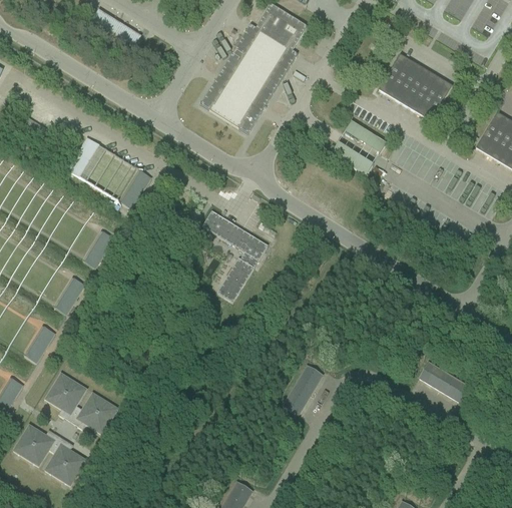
[(293,48),(308,25),(271,2),(257,26),(250,22),(200,102),(247,132),(298,52),(293,48)]
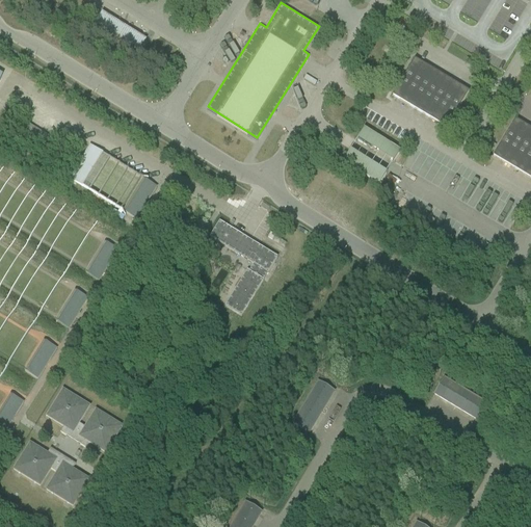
[(393,91),(394,93),(447,125),(470,87),(415,55),(405,72),(404,72),(403,73),(404,74),(393,91)]
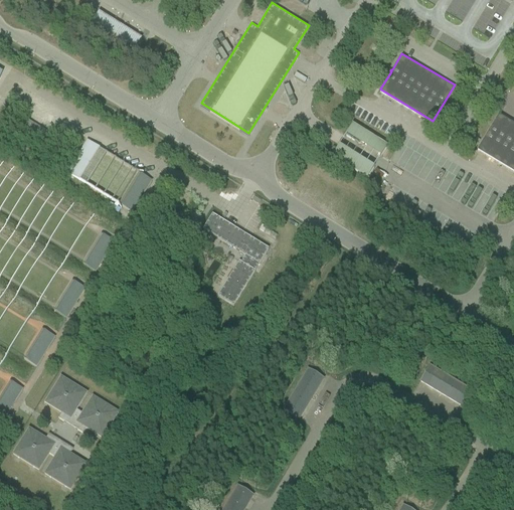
[(478,147),(480,148),(513,168),(513,120),(499,112),(478,147)]
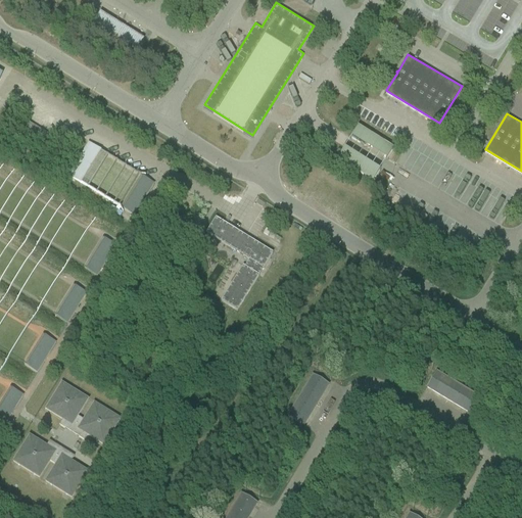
[(26,125),(44,136),(48,130),(30,119),(26,125)]
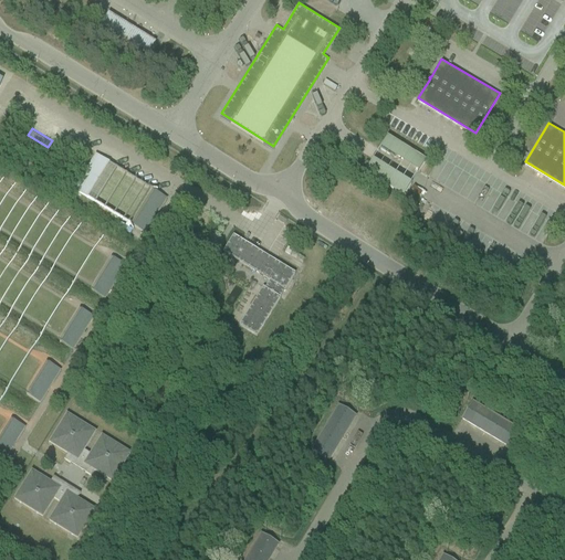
[(393,181),(416,181),(429,158),(429,155),(412,145),(388,145),(398,150),(406,150),(406,158),(399,158),(386,158),(380,155),(375,162),(375,165),(372,170),(380,170),(380,175),(393,181)]
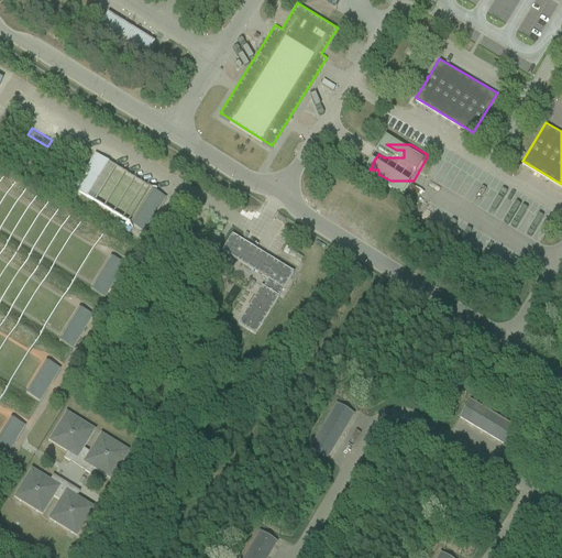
[(0,229),(57,261),(83,214),(0,168),(0,229)]
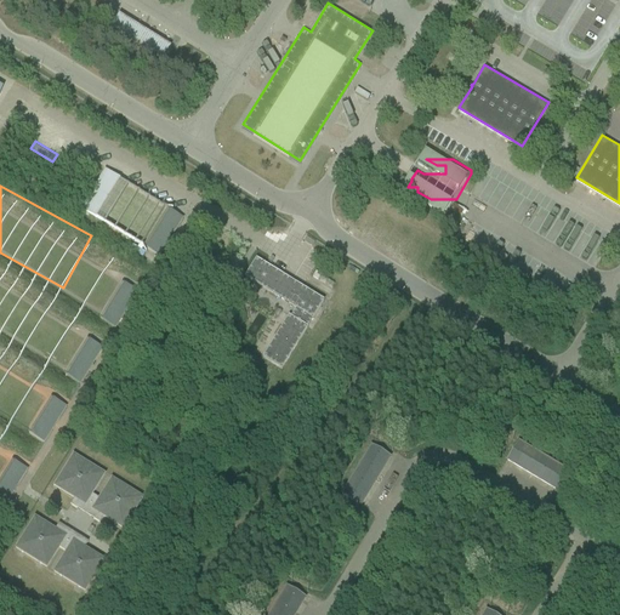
[(144,243),(160,252),(183,214),(169,204),(144,243)]
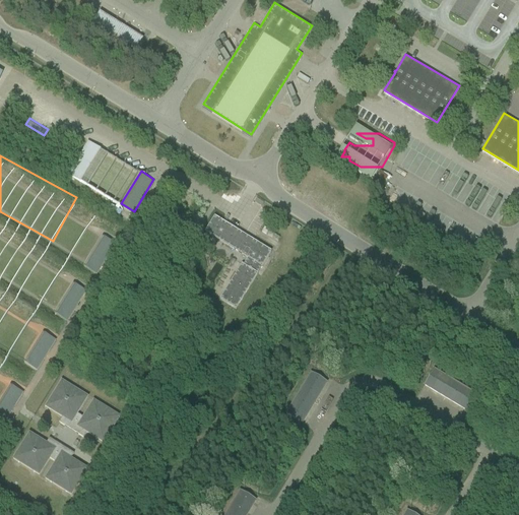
[(250,255),(245,262),(243,260),(243,261),(244,262),(222,296),(221,296),(220,296),(237,306),(271,248),(214,213),(205,228),(250,255)]
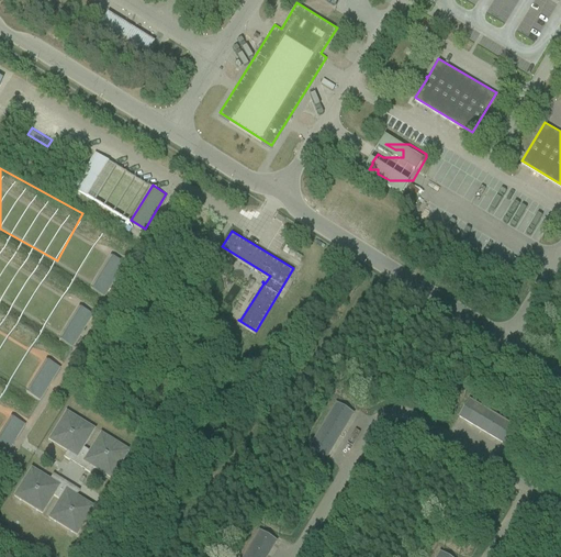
[(407,242),(412,245),(416,237),(412,234),(407,242)]
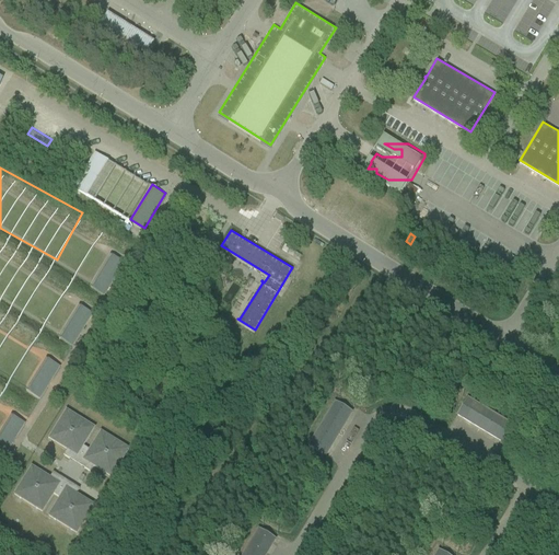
[(93,279),(91,282),(105,291),(107,288),(93,279)]
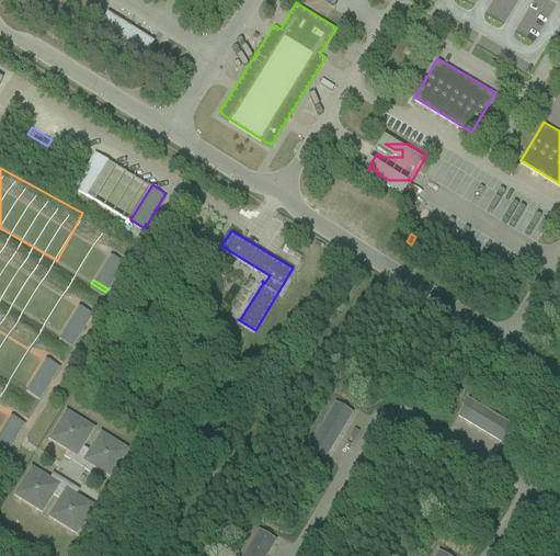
[(63,330),(59,335),(73,343),(76,339),(63,330)]
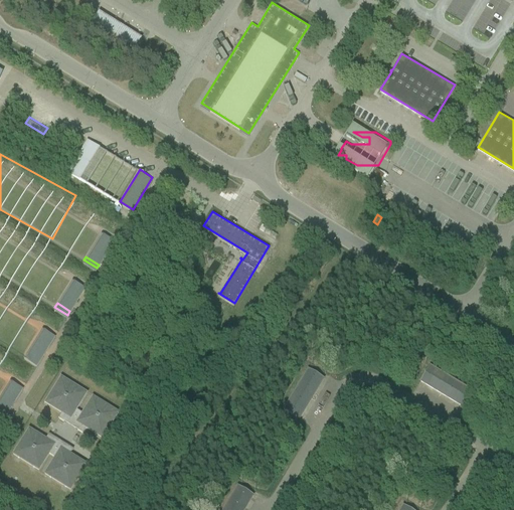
[(27,352),(24,355),(37,363),(39,359),(27,352)]
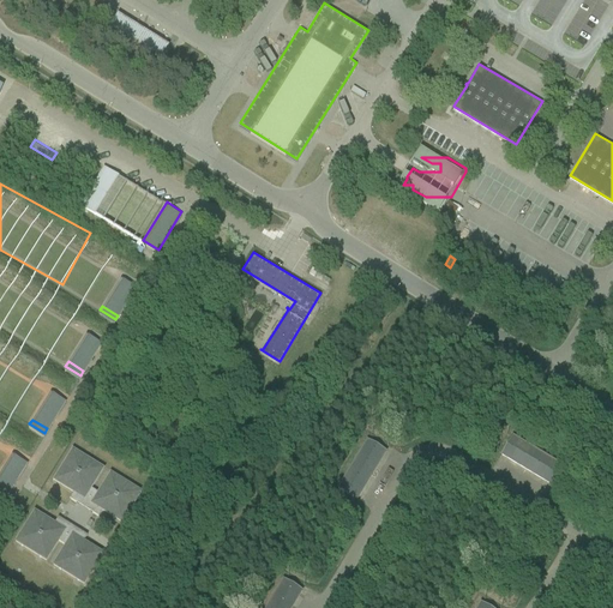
[(503,451),(551,480),(562,462),(514,432),(503,451)]
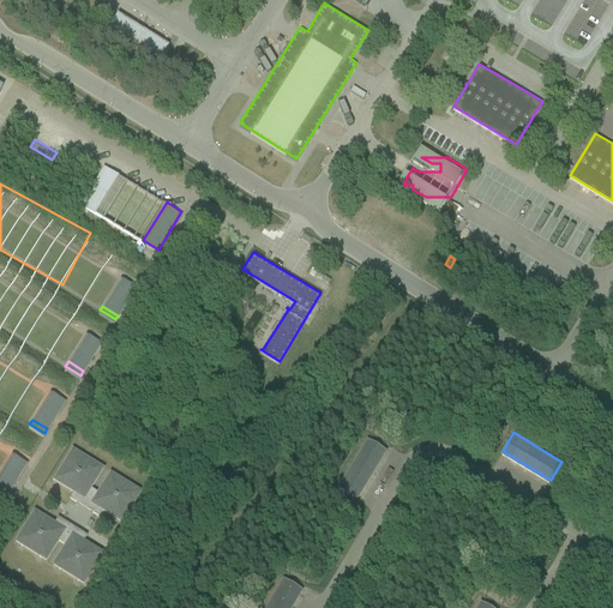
[(340,485),(348,489),(358,495),(386,447),(368,437),(340,485)]
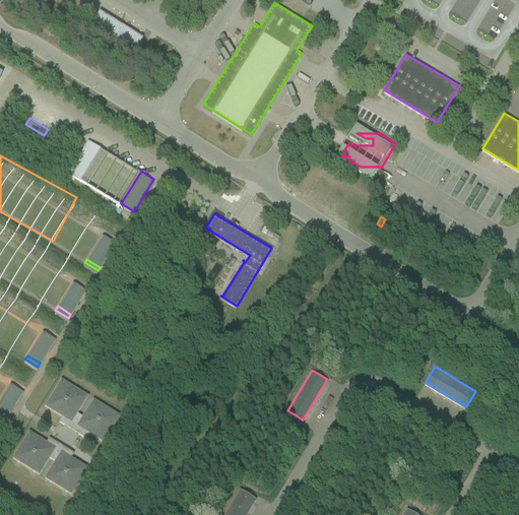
[(63,413),(60,419),(84,434),(87,429),(105,439),(120,413),(94,397),(83,413),(78,410),(88,393),(62,377),(46,403),(63,413)]
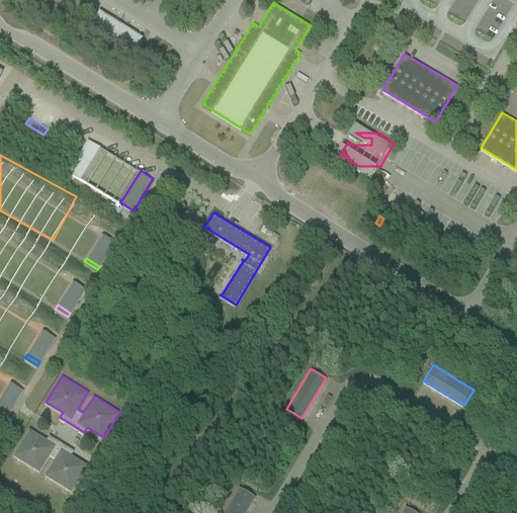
[(56,456),(46,474),(72,490),(88,463),(71,453),(74,448),(50,433),(47,438),(29,428),(13,453),(39,469),(50,453),(56,456)]
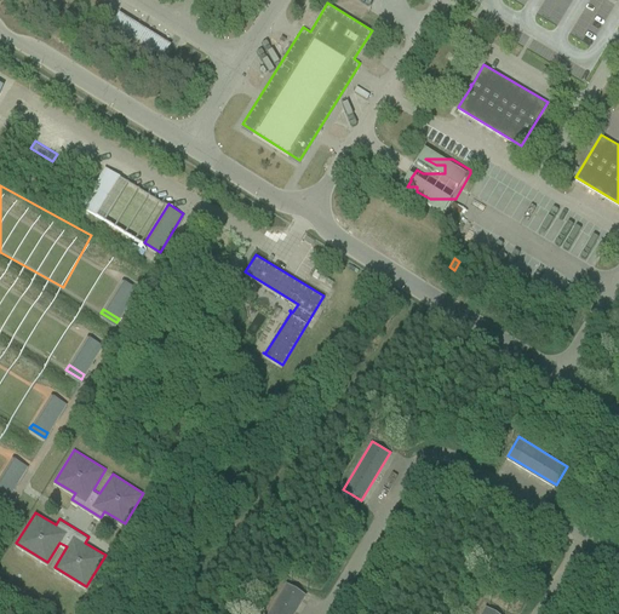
[(267,613),(292,613),(305,592),(287,580),(267,613)]
